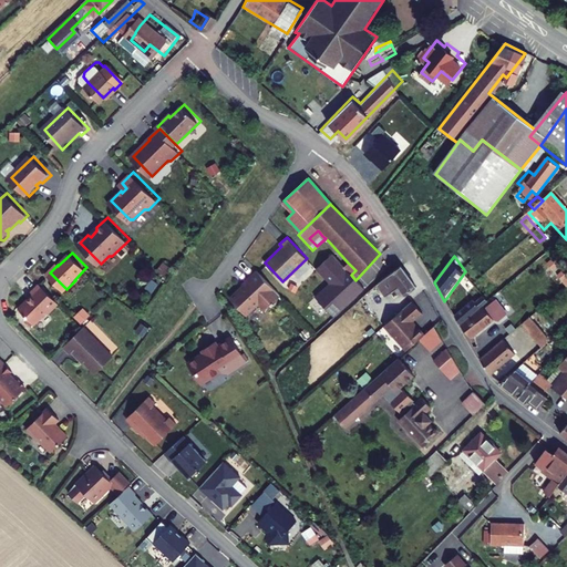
[(356,270),(348,263),(343,266),(351,275),(356,270)]
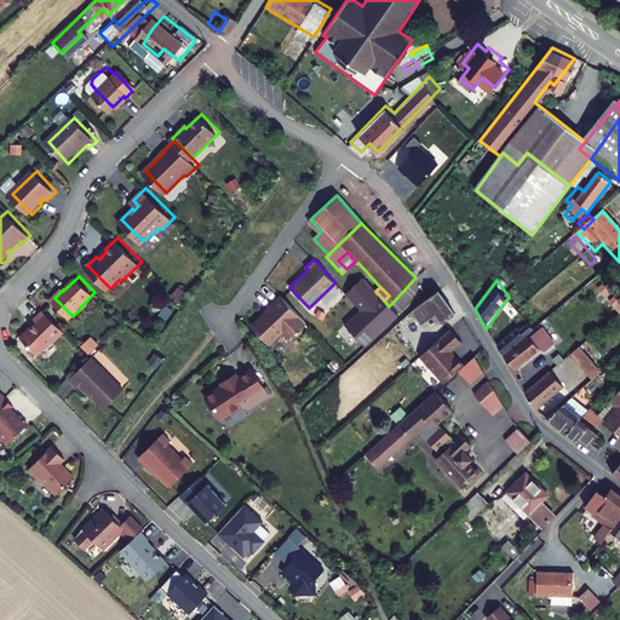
[(436,315),(443,323),(457,314),(437,291),(413,313),(420,325),(436,315)]
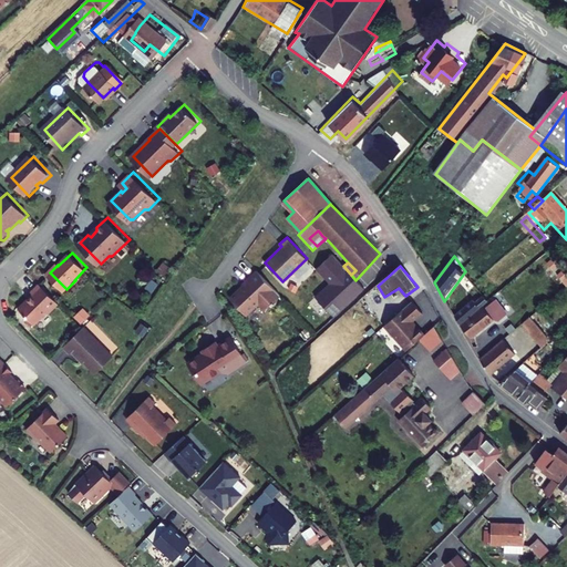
[(279,295),(256,270),(240,284),(243,286),(229,298),(245,315),(257,303),(264,310),(279,295)]
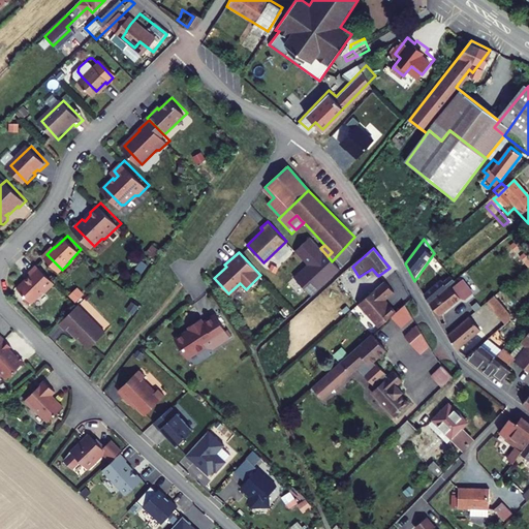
[(58,281),(40,263),(33,271),(35,274),(31,278),(30,277),(21,286),(35,301),(45,290),(49,290),(58,281)]
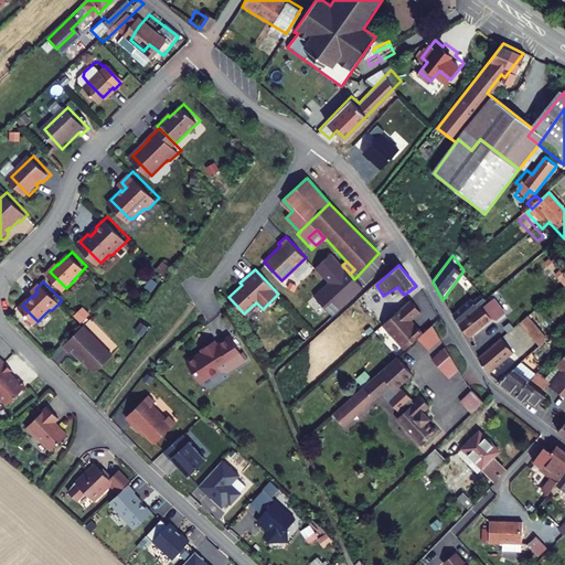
[(481,292),(452,313),(457,323),(487,301),(481,292)]
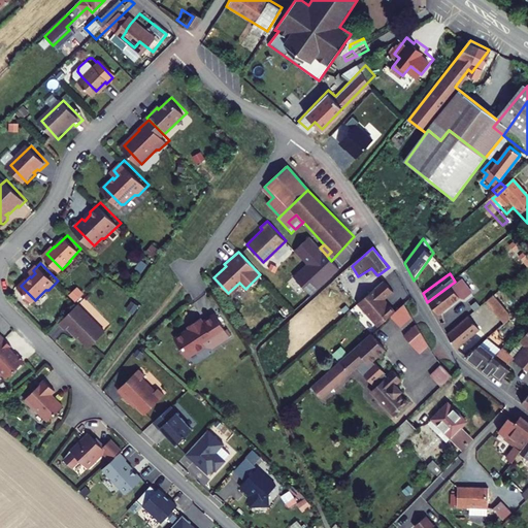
[(394,292),(386,283),(360,305),(378,326),(389,317),(395,311),(389,304),(388,305),(384,301),(394,292)]
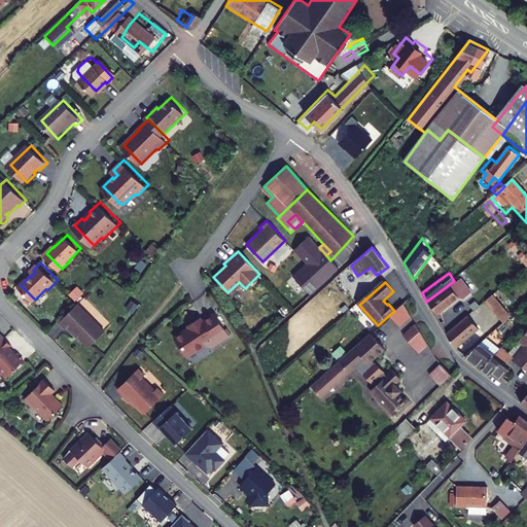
[(74,301),(83,292),(77,285),(68,293),(74,301)]
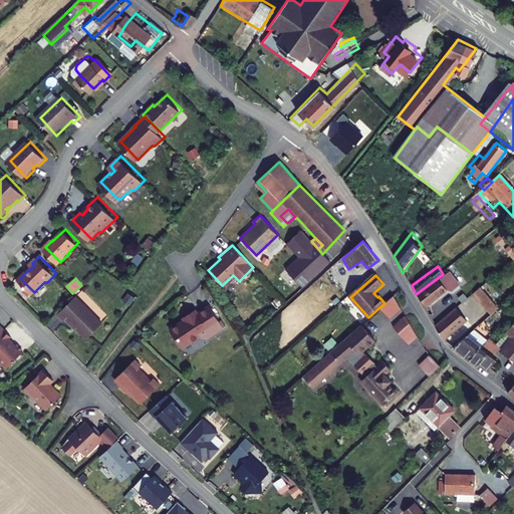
[(431,286),(417,296),(427,307),(446,292),(443,287),(448,283),(444,278),(432,287),(431,286)]
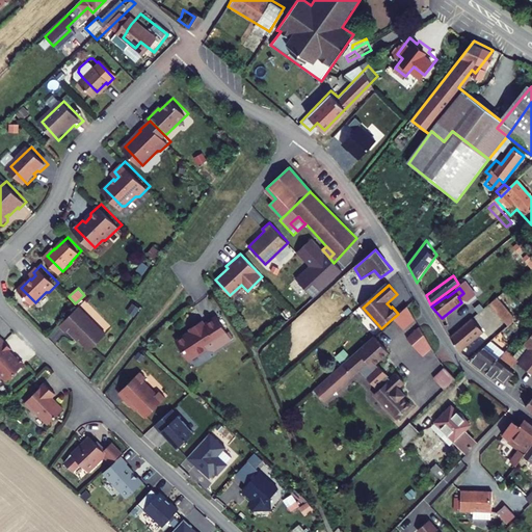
[(508,325),(516,318),(497,296),(488,303),(508,325)]
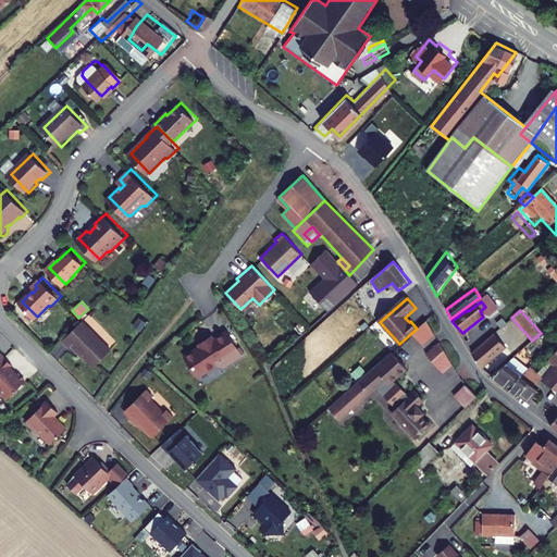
[(433,335),(425,320),(417,329),(410,334),(421,346),(433,335)]
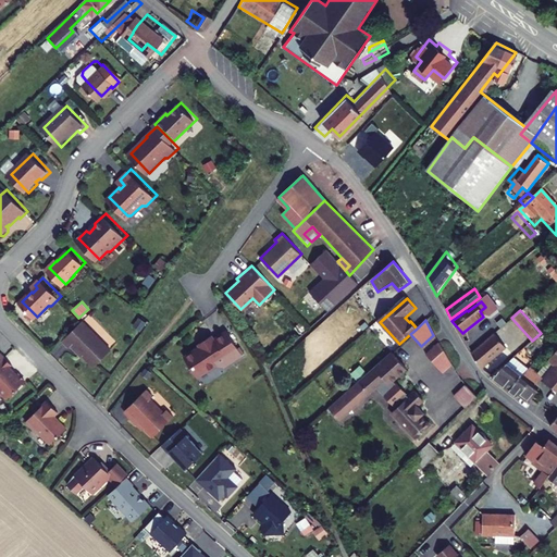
[(112,349),(84,321),(63,341),(70,347),(73,344),(95,366),(112,349)]
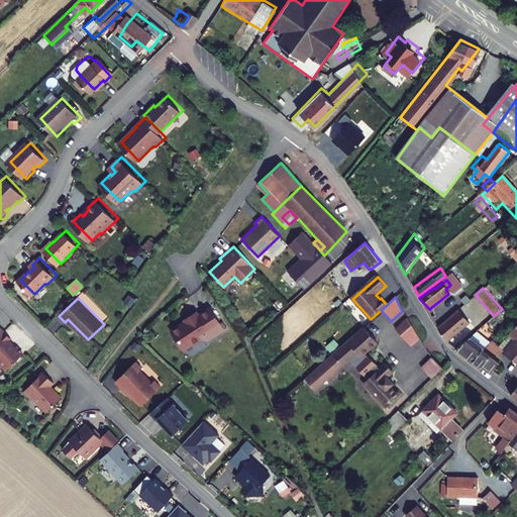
[(466,302),(440,324),(450,339),(478,316),(466,302)]
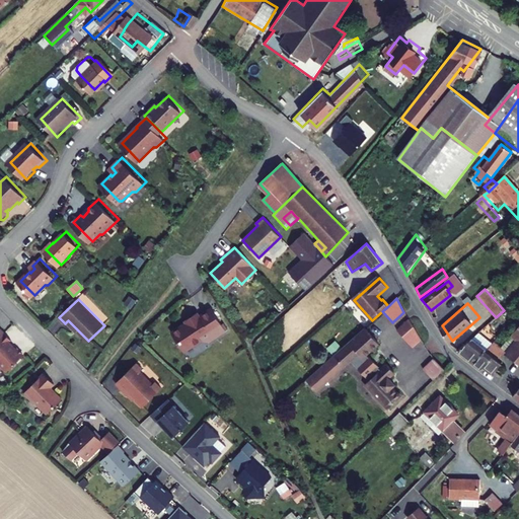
[(175,330),(188,350),(207,338),(207,339),(212,340),(229,327),(225,321),(215,306),(203,314),(201,310),(189,318),(191,320),(175,330)]
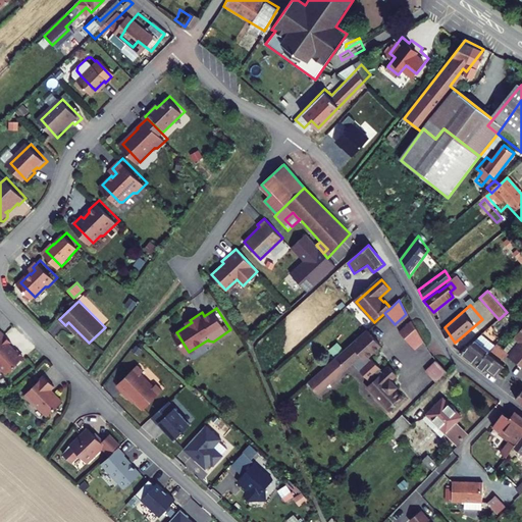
[(400,332),(406,338),(417,328),(413,321),(400,332)]
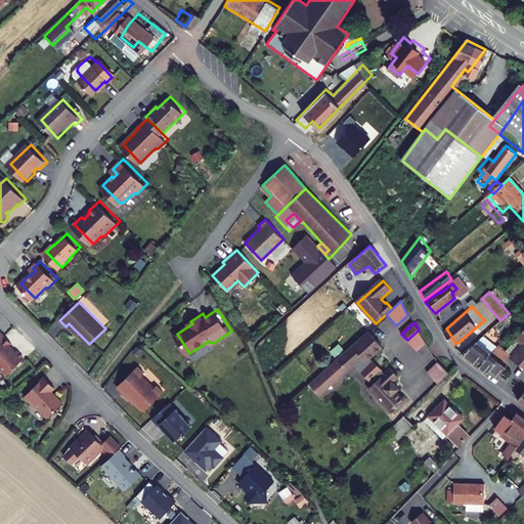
[(418,352),(427,344),(419,330),(407,340),(418,352)]
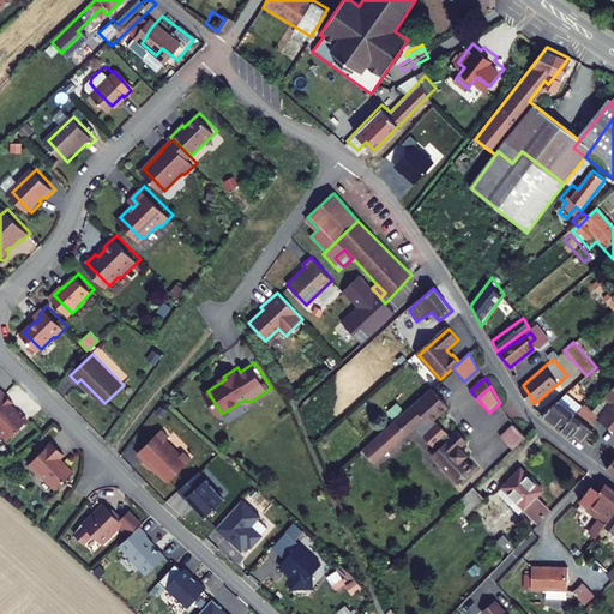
[(449,408),(431,389),(362,451),(374,464),(415,427),(425,419),(429,425),(433,421),(449,408)]
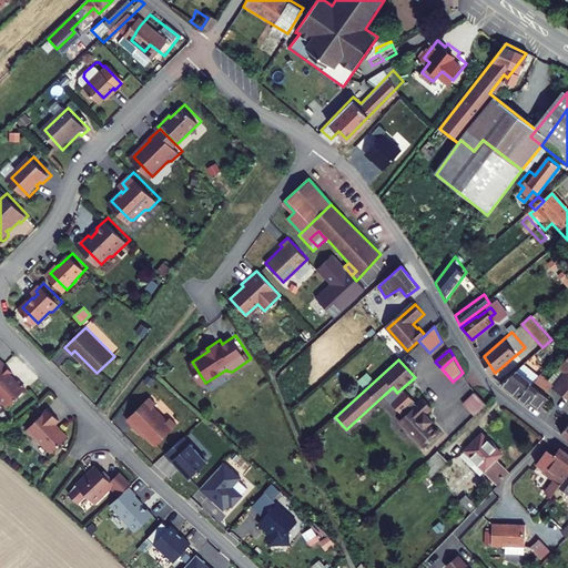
[(567,373),(567,375),(557,388),(567,398),(567,363),(563,368),(567,373)]
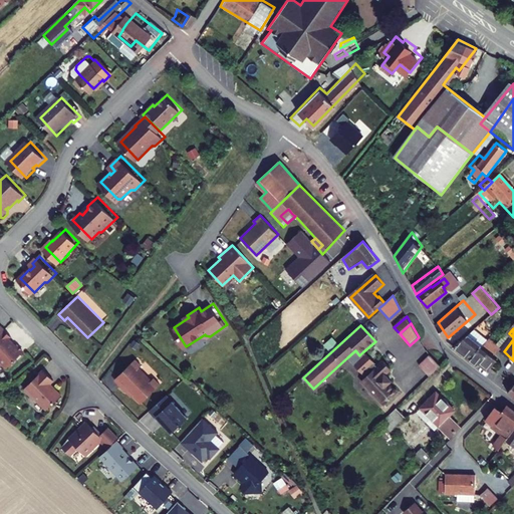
[(12,338),(5,331),(0,335),(0,361),(5,366),(10,366),(24,352),(17,346),(16,346),(10,340),(12,338)]
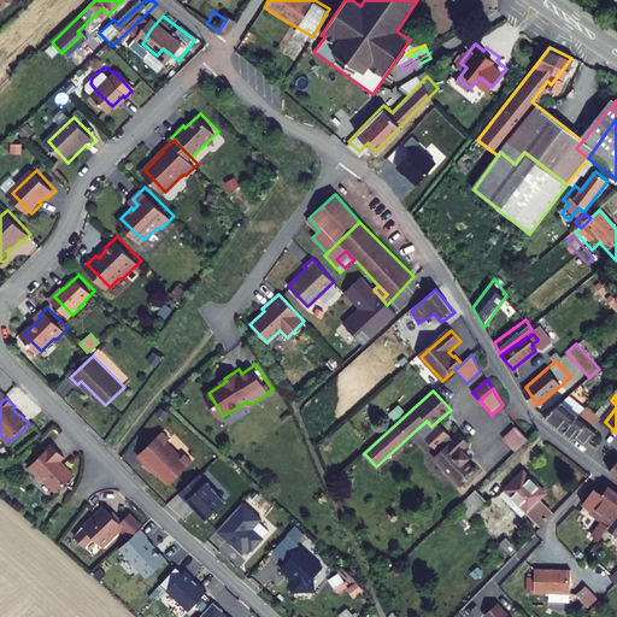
[(569,413),(559,405),(544,418),(558,429),(569,413)]
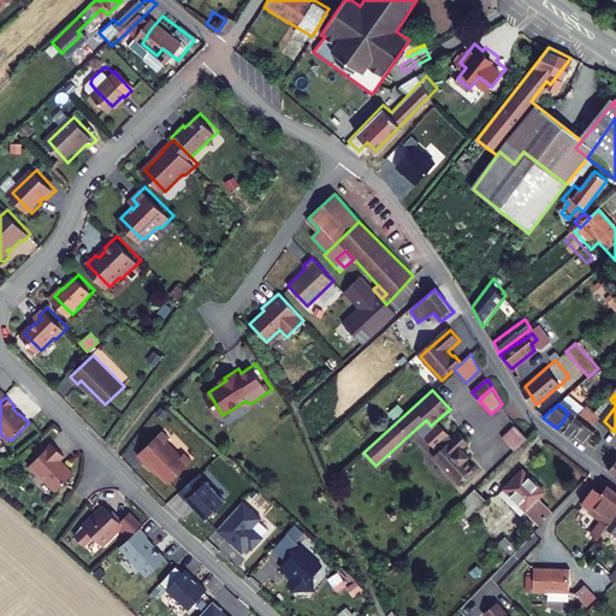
[(590,412),(575,427),(588,437),(602,422),(590,412)]
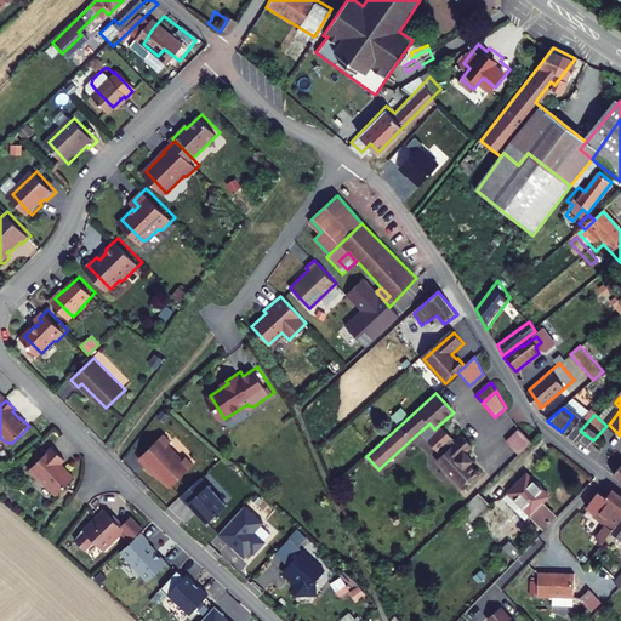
[(579,421),(573,416),(562,432),(576,443),(575,444),(576,445),(581,438),(591,446),(593,440),(580,431),(574,427),(579,421)]
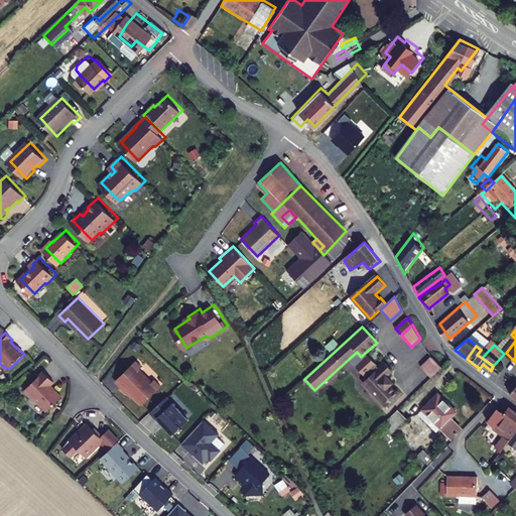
[(379,369),(364,354),(361,357),(357,352),(349,359),(368,379),(379,369)]
